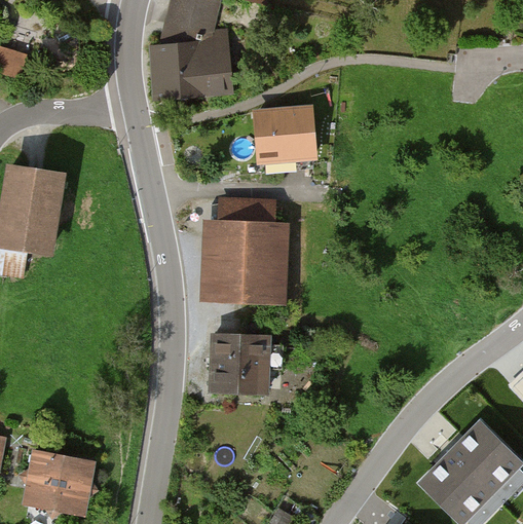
[(166,0),(158,41),(148,43),(152,102),(235,92),(225,28),(214,28),(220,0),(246,0),(266,5),(267,0),(166,0)]
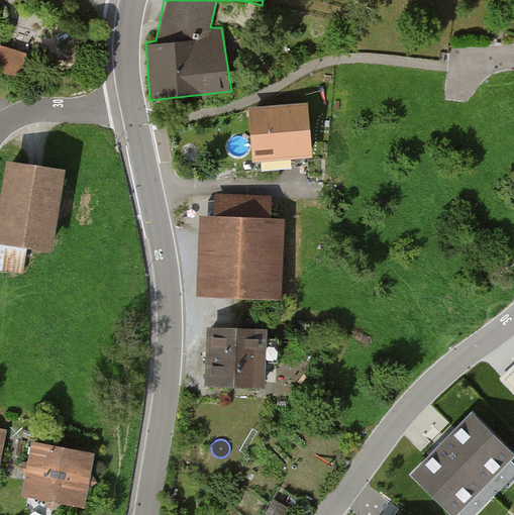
[(0,69),(18,78),(29,57),(1,42),(0,44),(0,69)]
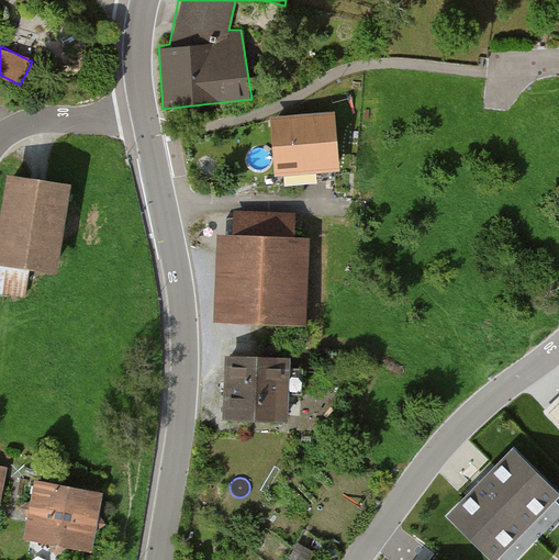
[(334,110),(265,118),(271,183),(341,175),(334,110)]
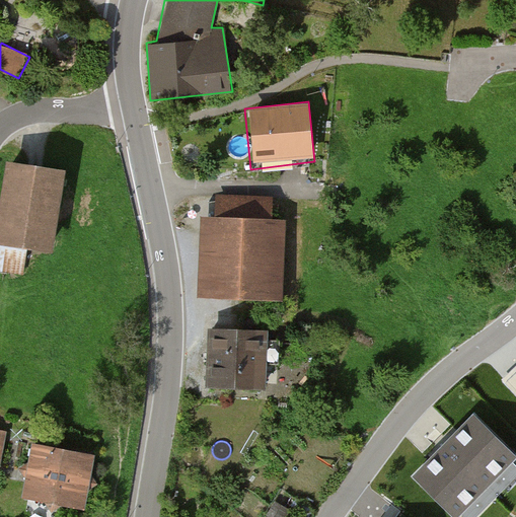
[(66,168),(6,160),(0,201),(0,243),(54,252),(66,168)]
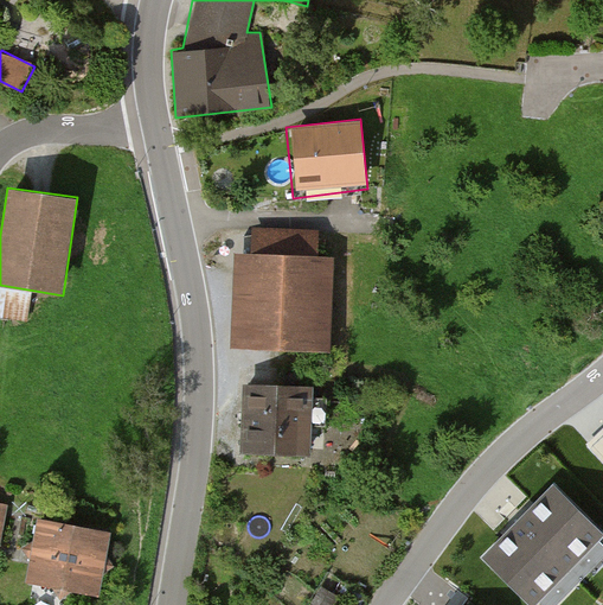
[(248,252),(232,252),(230,349),(329,351),(331,259),(319,258),(320,229),(249,228),(248,252)]
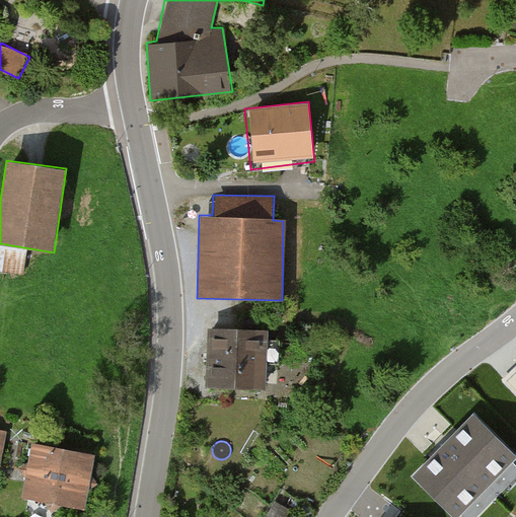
[(0,268),(24,271),(26,256),(0,252),(0,268)]
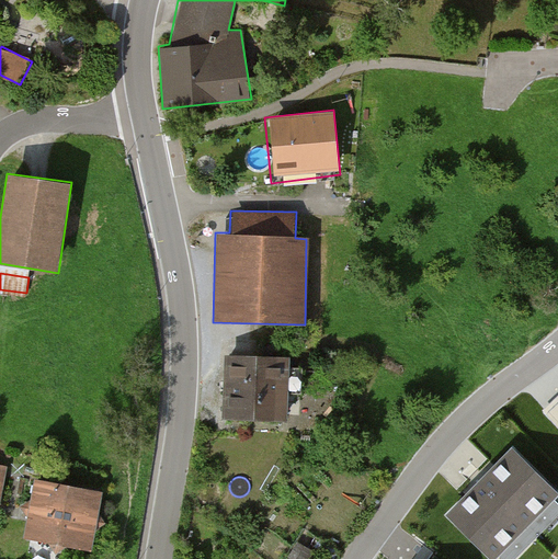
[(289,356),(225,354),(221,421),(287,423),(289,356)]
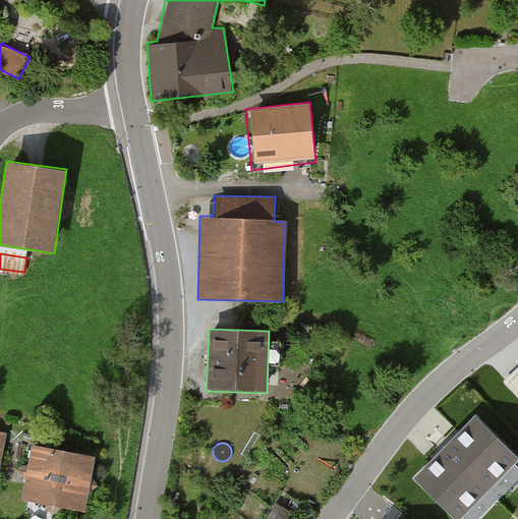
[(517,368),(507,380),(517,391),(517,368)]
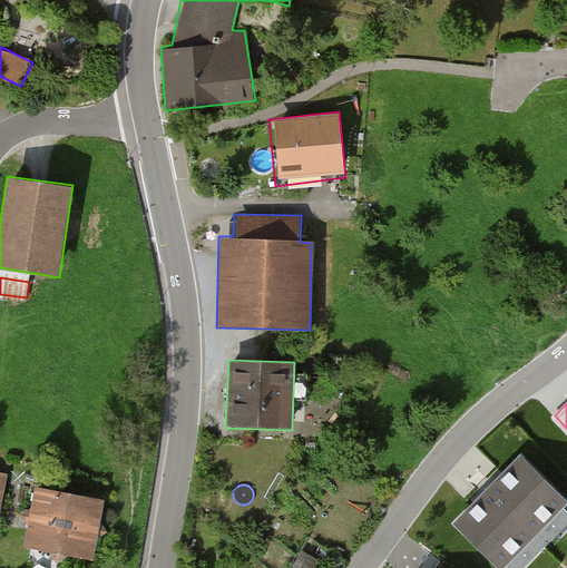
[(512,456),(482,489),(530,532),(565,498),(512,456)]
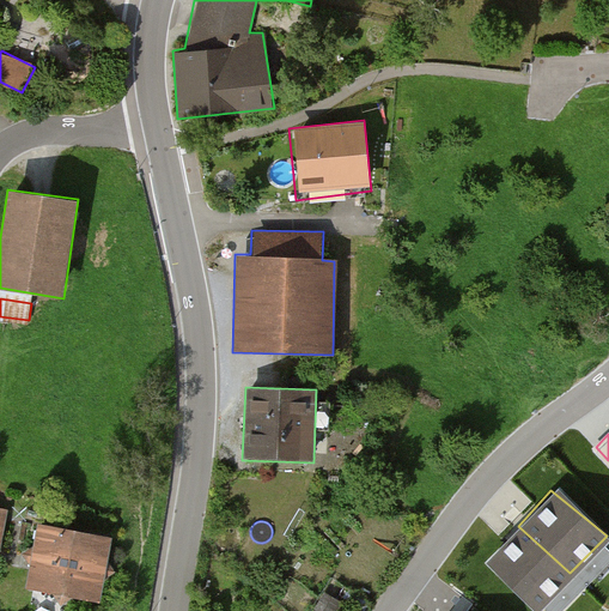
[(113,538),(38,525),(26,591),(102,604),(113,538)]
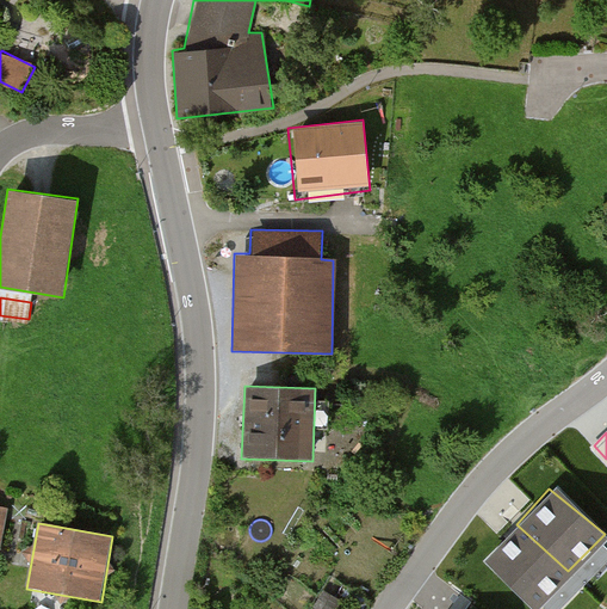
[(568,571),(516,524),(487,558),(538,602),(568,571)]
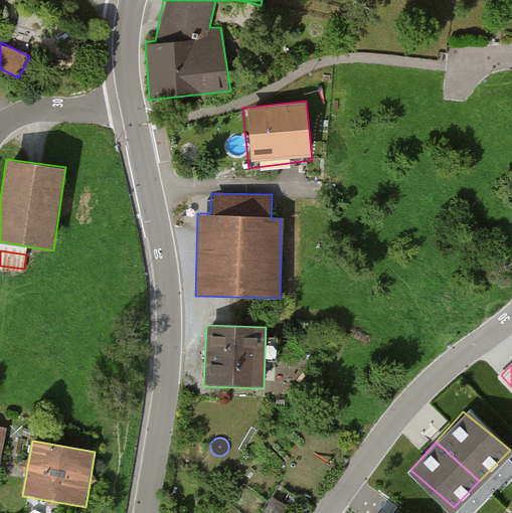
[(387,512),(374,503),(366,512),(387,512)]
